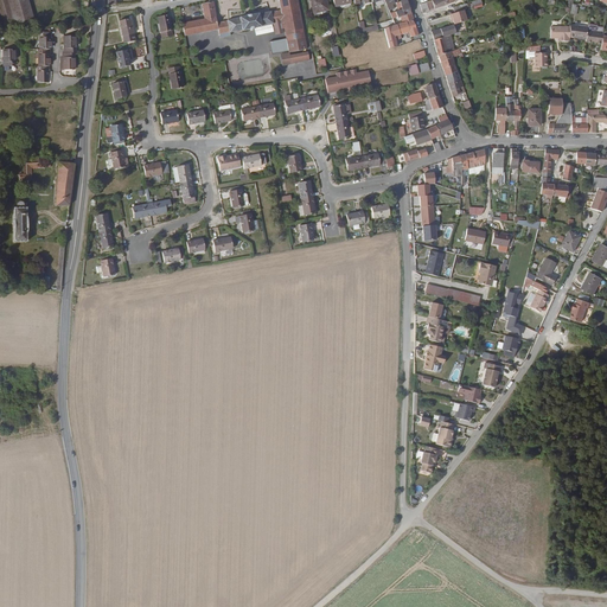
[(17,24),(10,0),(0,0),(0,21),(2,21),(5,27),(17,24)]
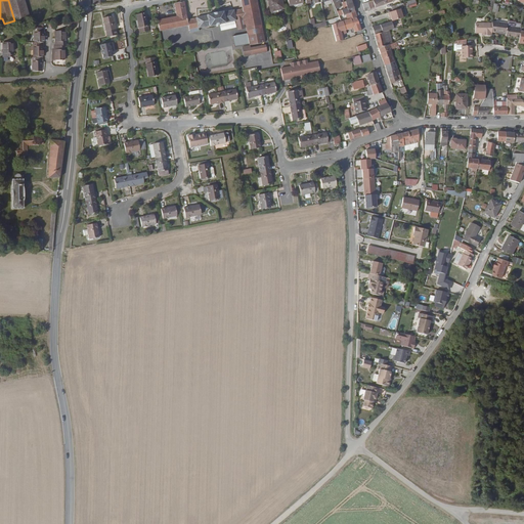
[(30,16),(25,0),(8,0),(14,20),(30,16)]
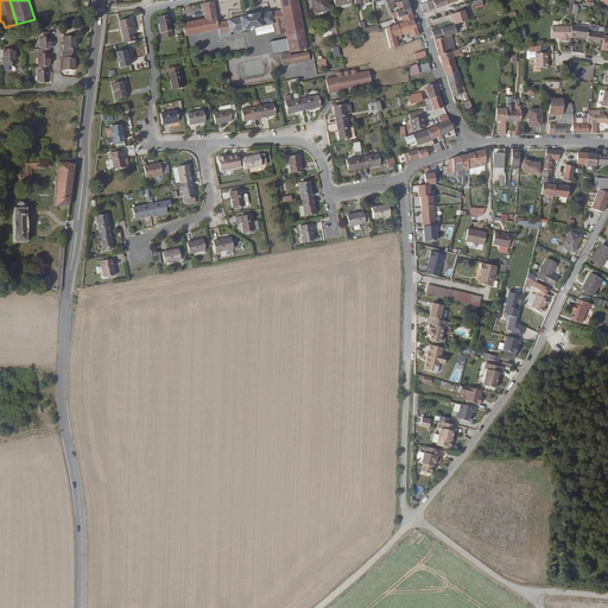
[(271,12),(273,25),(274,24),(284,23),(289,49),(290,52),(308,50),(297,0),(279,0),(282,10),(271,12)]
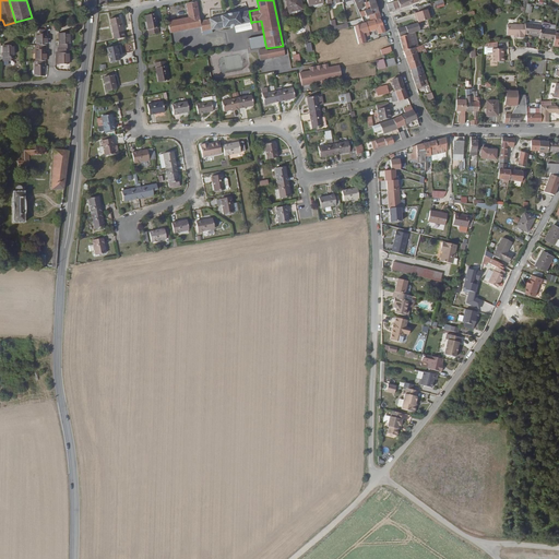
[(301,10),(299,0),(286,0),(288,12),(301,10)]
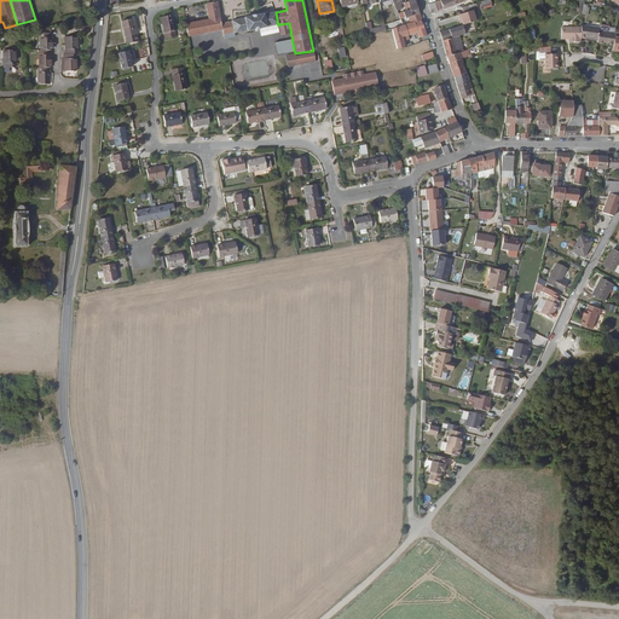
[(418,13),(415,0),(412,0),(404,3),(406,11),(399,13),(401,18),(405,17),(409,16),(411,16),(418,13)]
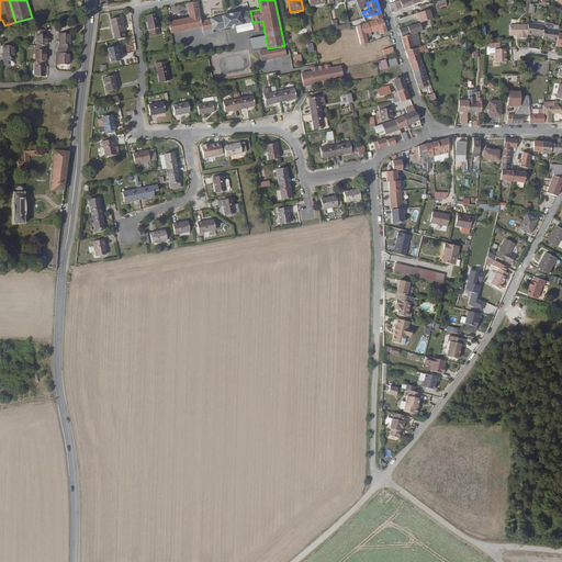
[(403,8),(401,0),(390,4),(392,12),(403,8)]
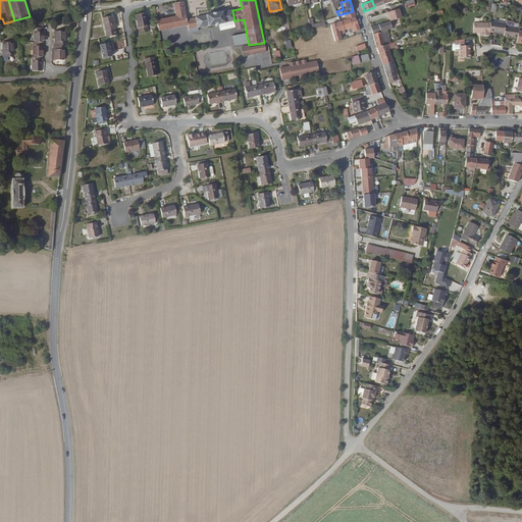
[(188,25),(187,19),(183,1),(173,3),(175,16),(156,20),(158,31),(188,25)]
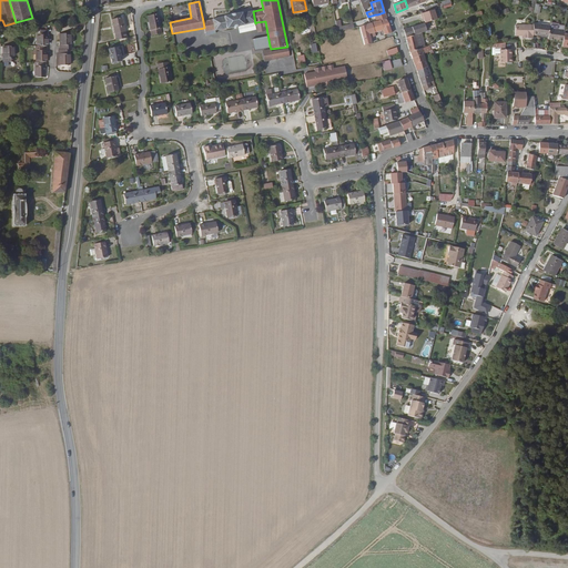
[(436,18),(433,8),(424,11),(421,13),(422,17),(423,17),(424,21),(436,18)]
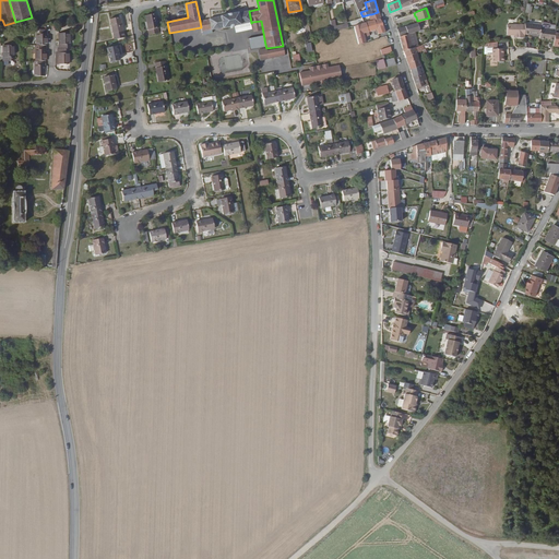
[(209,19),(212,30),(212,31),(223,27),(224,28),(229,27),(230,27),(234,26),(235,26),(251,23),(249,11),(238,13),(237,12),(232,13),(227,14),(209,19)]
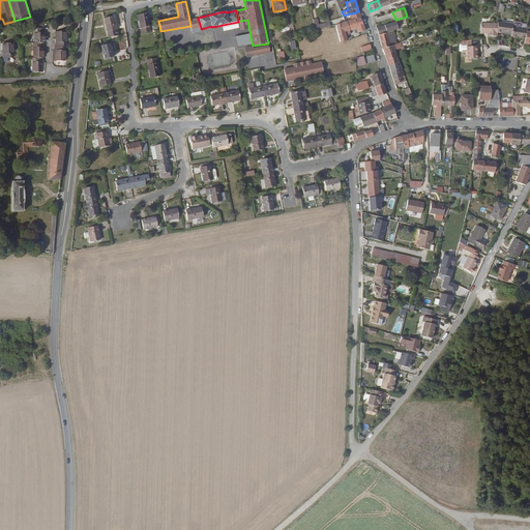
[(362,19),(359,11),(358,11),(352,13),(355,20),(358,31),(359,32),(365,30),(361,20),(362,19)]
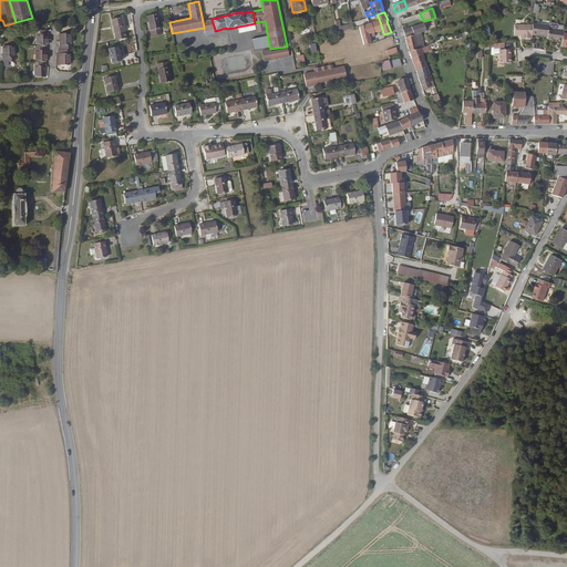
[(161,33),(157,13),(147,16),(151,34),(161,33)]
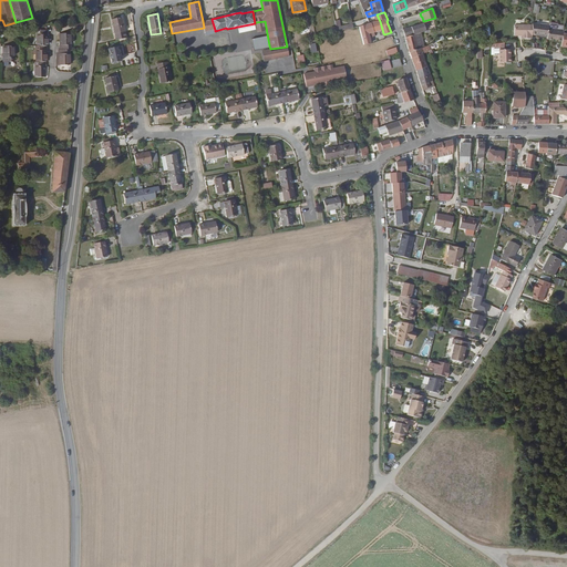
[(112,19),(117,40),(127,38),(126,31),(125,31),(122,17),(112,19)]
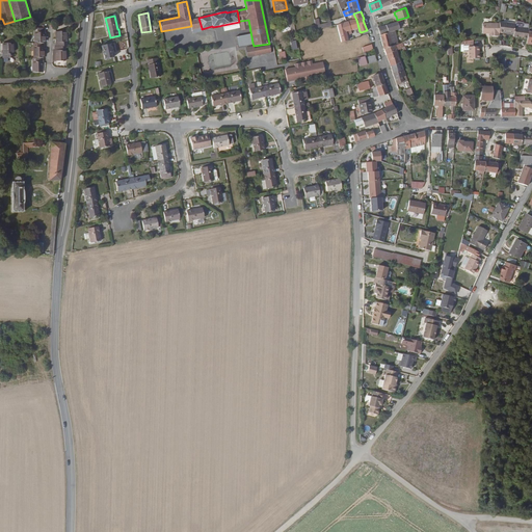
[(192,30),(202,28),(198,18),(190,20),(191,26),(192,30)]
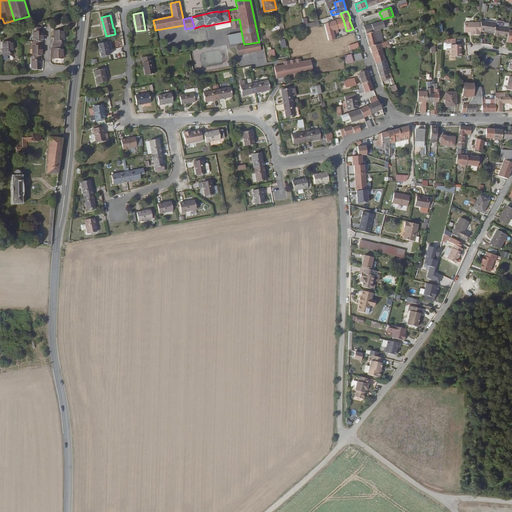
[(346,30),(343,19),(340,19),(337,20),(334,21),(337,28),(340,27),(343,26),(345,30),(346,30)]
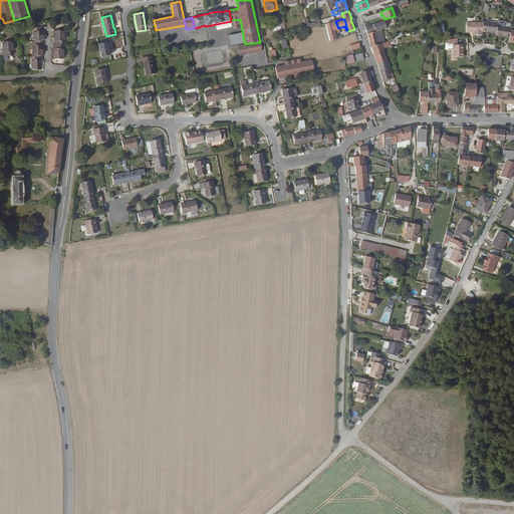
[(386,27),(382,20),(364,26),(366,33),(378,30),(386,27)]
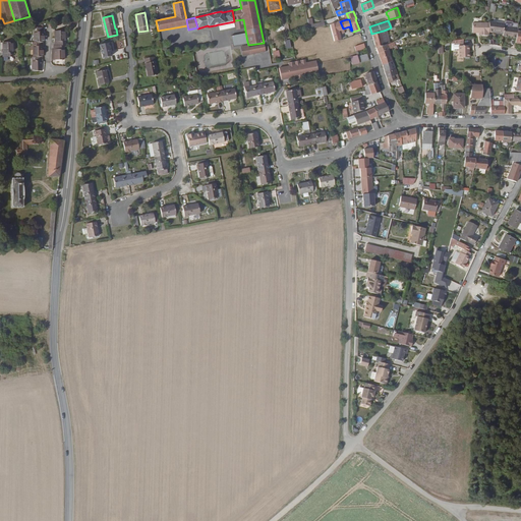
[(343,29),(340,21),(330,24),(334,41),(339,40),(337,31),(343,29)]
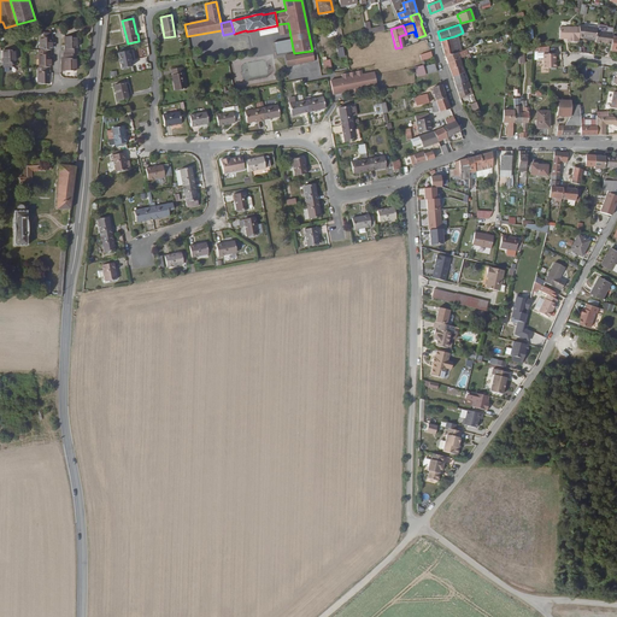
[(577,41),(577,25),(559,25),(559,39),(566,39),(569,39),(569,41),(577,41)]
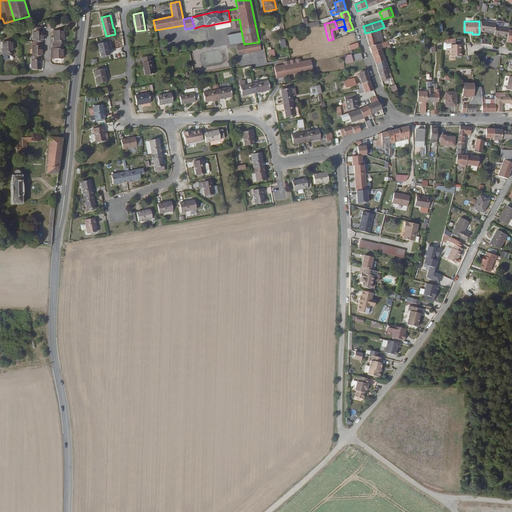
[(507,28),(507,26),(494,24),(493,32),(492,34),(501,35),(501,36),(505,37),(507,28)]
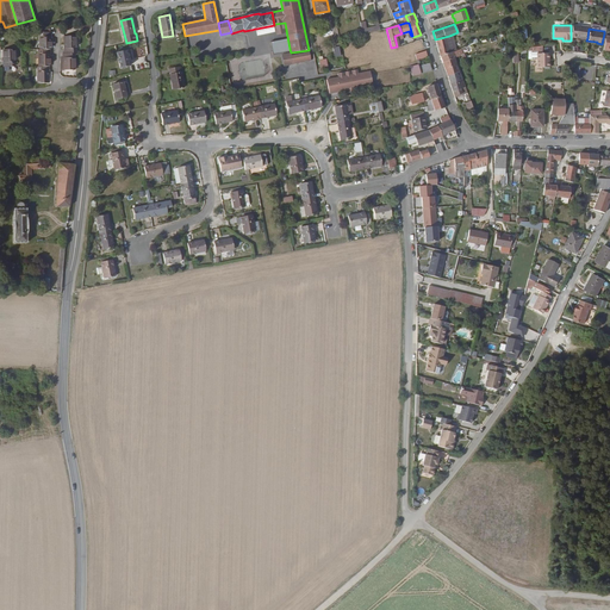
[(38,81),(49,81),(49,64),(50,64),(50,47),(51,47),(51,30),(41,30),(41,48),(39,48),(39,64),(38,64),(38,81)]
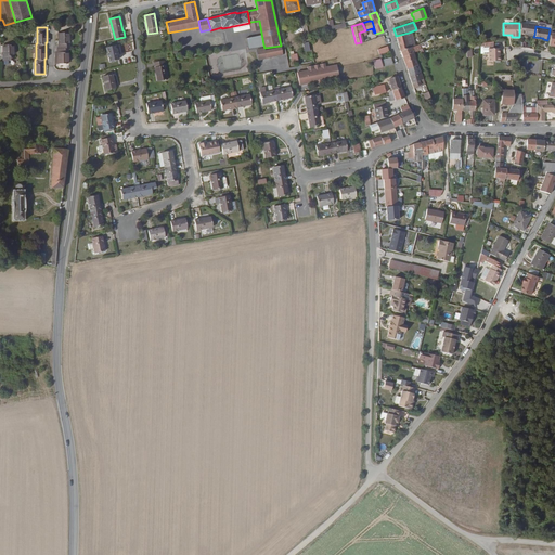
[(55,62),(68,62),(68,47),(69,47),(69,30),(60,31),(60,47),(59,47),(59,51),(59,56),(56,56),(55,56),(55,62)]
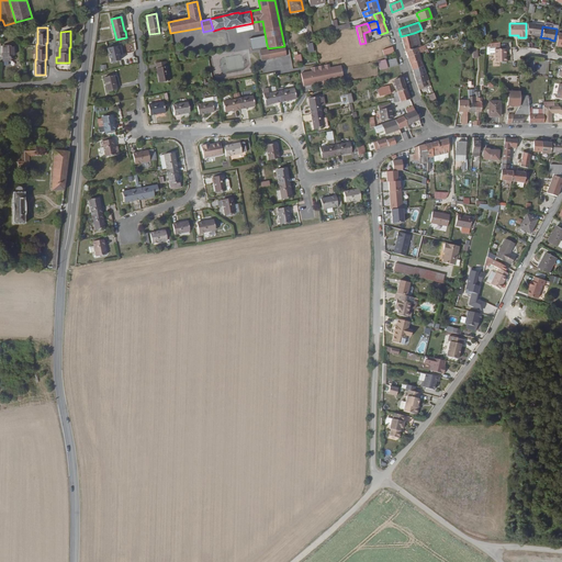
[(413,45),(411,37),(412,36),(412,35),(414,34),(414,33),(401,36),(405,52),(417,47),(418,47),(417,44),(413,45)]
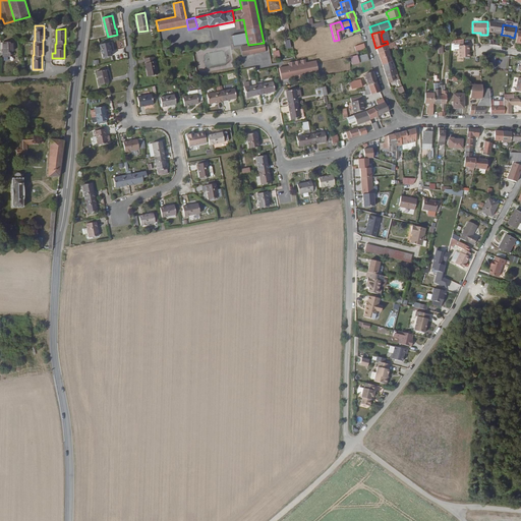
[(13,40),(4,40),(4,55),(13,55),(13,40)]
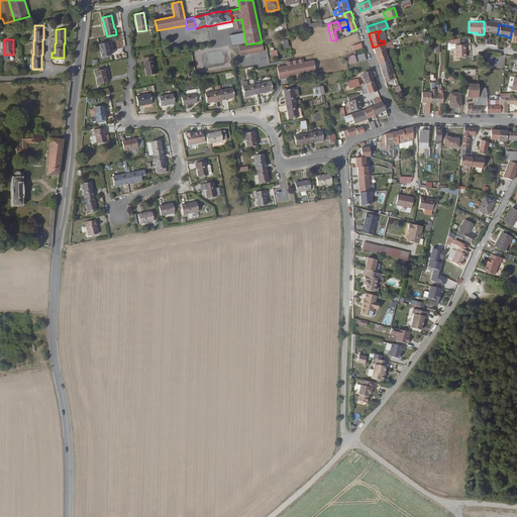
[(458,56),(466,56),(466,52),(464,52),(464,44),(454,44),(454,41),(447,41),(447,48),(454,48),(454,56),(458,56)]
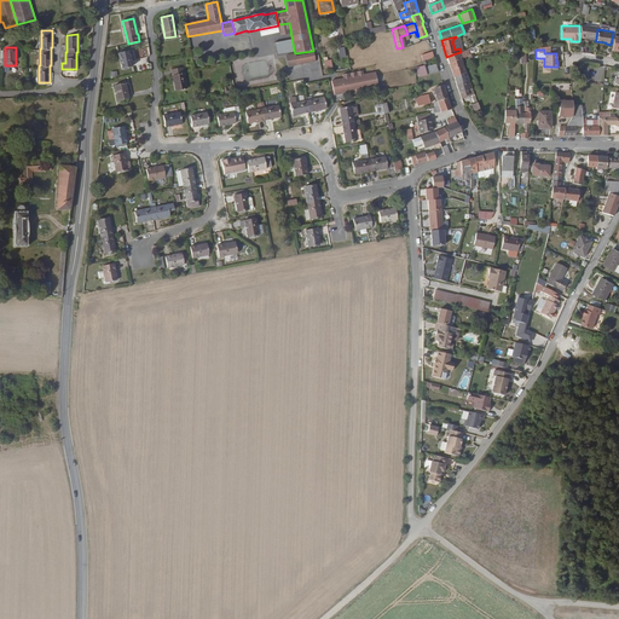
[(128,51),(119,53),(121,69),(132,67),(128,51)]
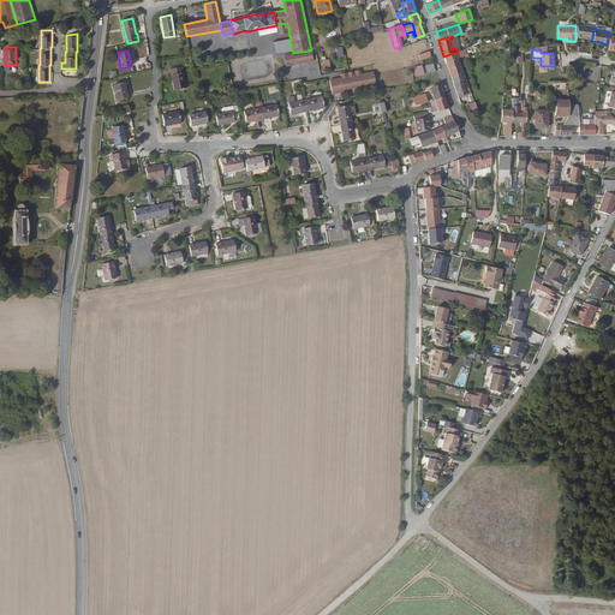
[(459,58),(457,52),(443,57),(446,64),(458,59),(459,58)]
